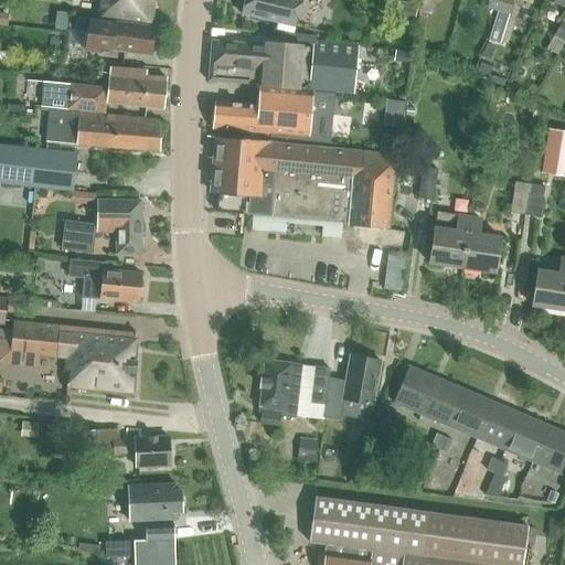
[(92,0),(97,1),(95,17),(150,24),(152,10),(155,10),(156,0),(92,0)]
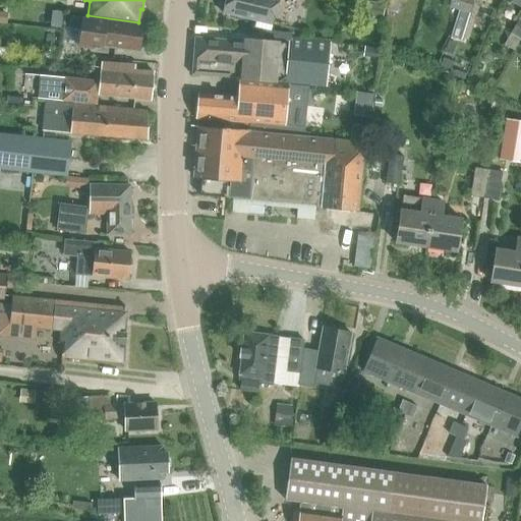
[(221,0),(220,7),(223,11),(223,13),(257,22),(272,25),(276,8),(278,0),(221,0)]
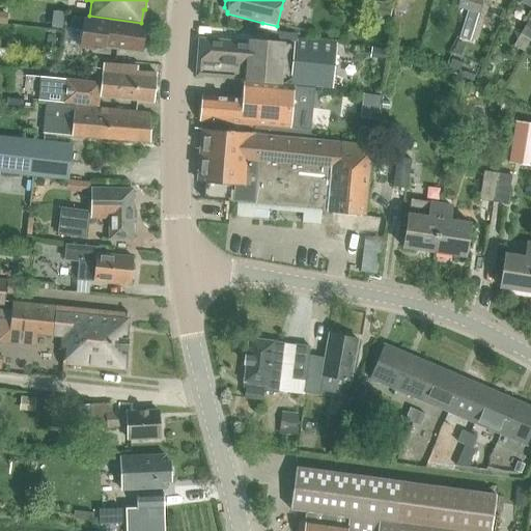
[(459,0),(457,8),(468,11),(471,0),(459,0)]
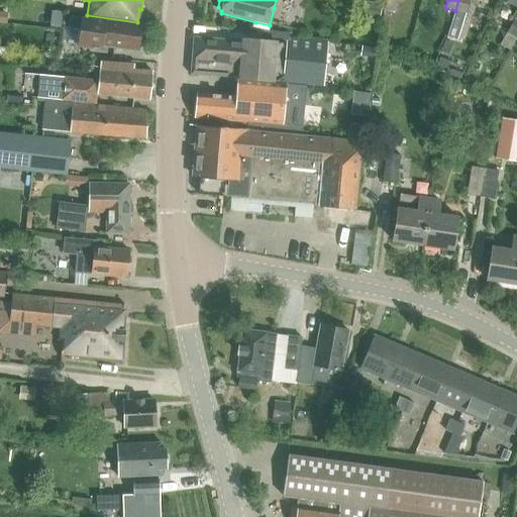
[(458,0),(455,11),(466,14),(470,0),(458,0)]
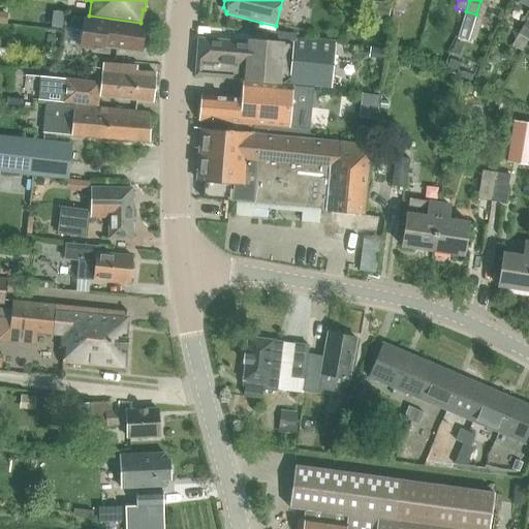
[(528,0),(519,0),(519,2),(528,7),(528,9),(524,19),(527,20),(519,34),(528,39),(528,37),(528,0)]
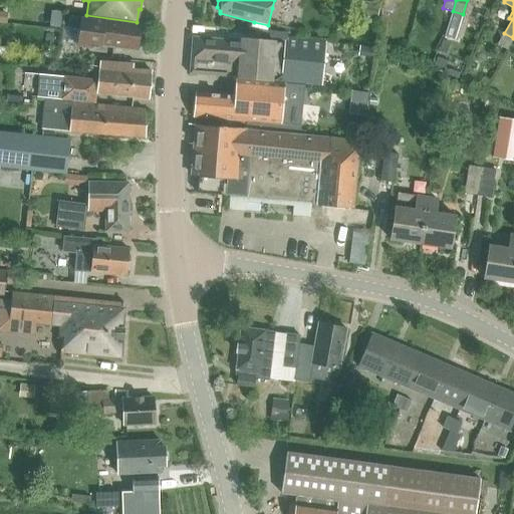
[(49,27),(60,28),(62,12),(51,11),(49,27)]
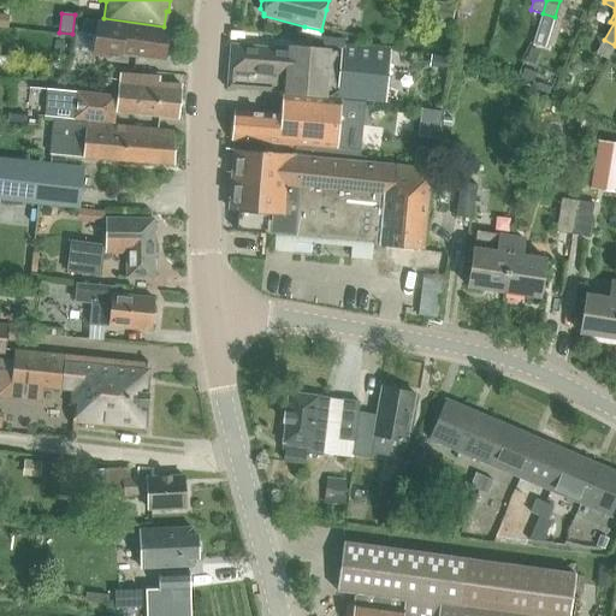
[(80,19),(78,33),(93,34),(89,55),(119,60),(119,55),(161,61),(166,33),(80,19)]
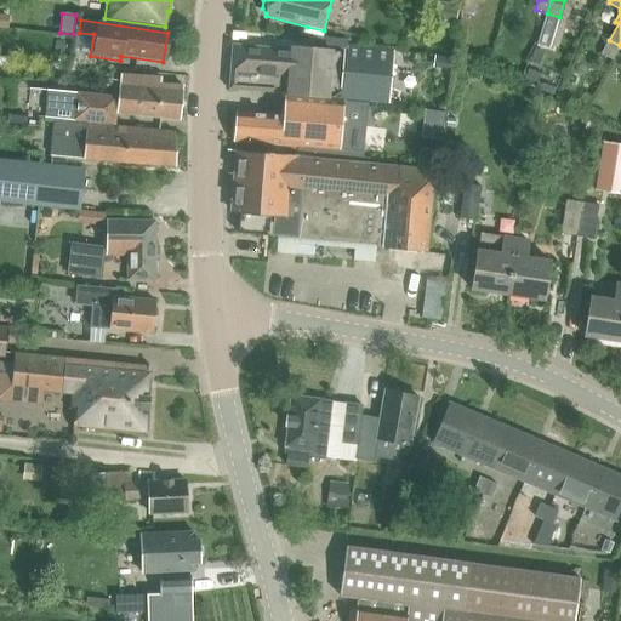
[(343,45),(343,53),(232,45),(228,90),(389,104),(394,49),(343,45)]
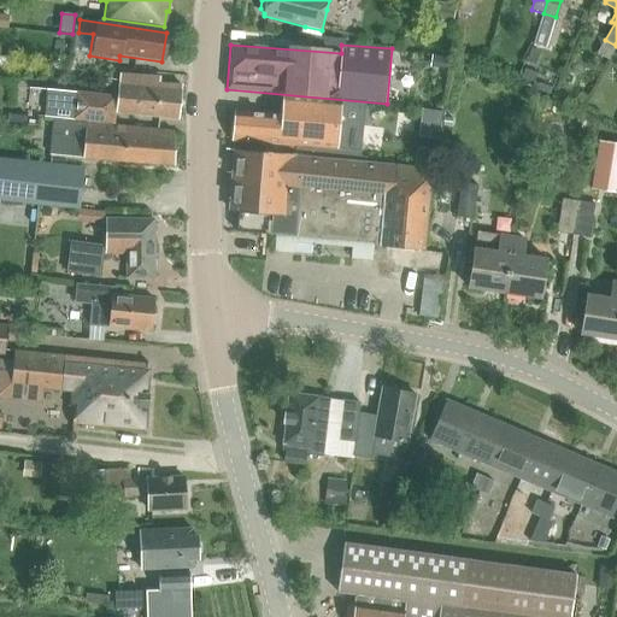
[(430,63),(435,68),(447,69),(448,57),(432,56),(430,63)]
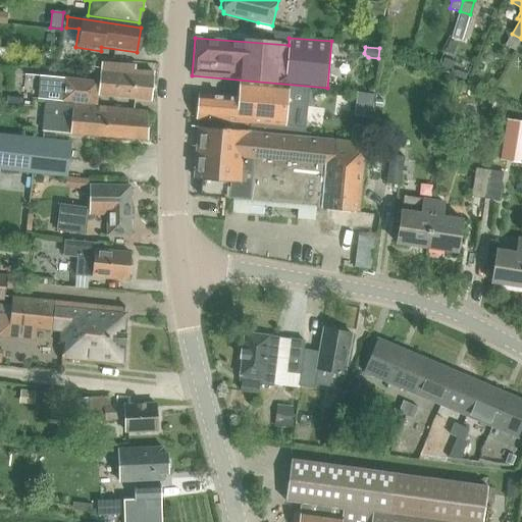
[(49,77),(47,99),(60,101),(97,104),(98,97),(150,102),(153,73),(133,71),(133,67),(101,64),(99,83),(62,79),(49,77)]
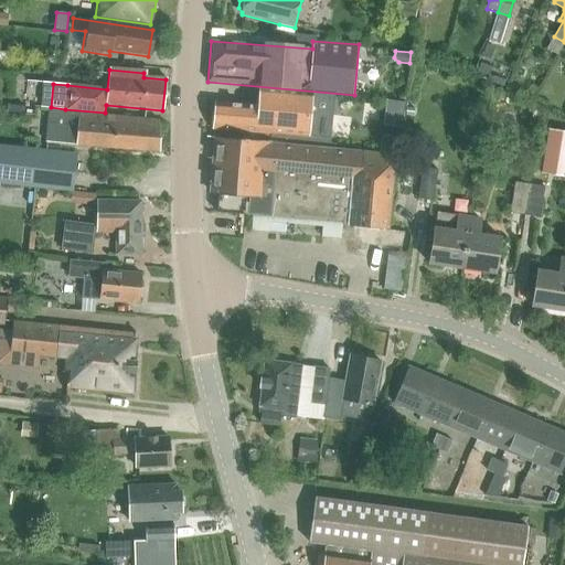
[(264,88),(263,107),(214,102),(212,128),(270,134),(270,139),(287,140),(330,145),(334,96),(281,91),(264,88)]
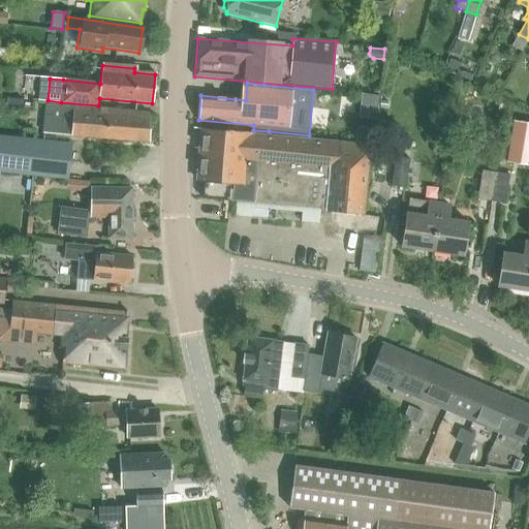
[(150,114),(103,109),(42,103),(40,131),(147,143),(150,114)]
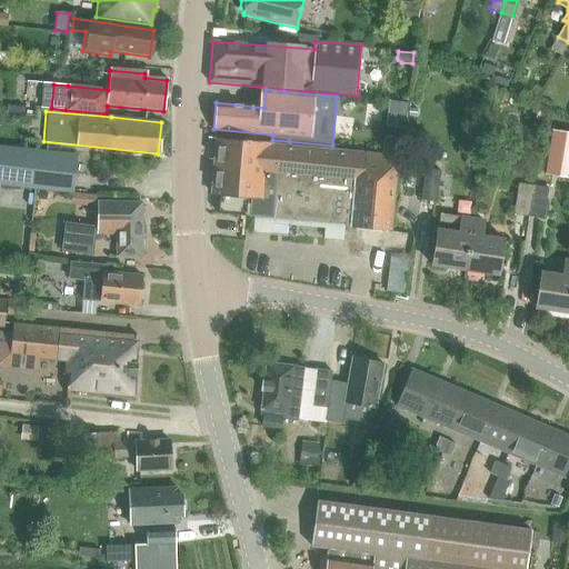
[(568,132),(552,130),(546,175),(568,178),(568,132)]
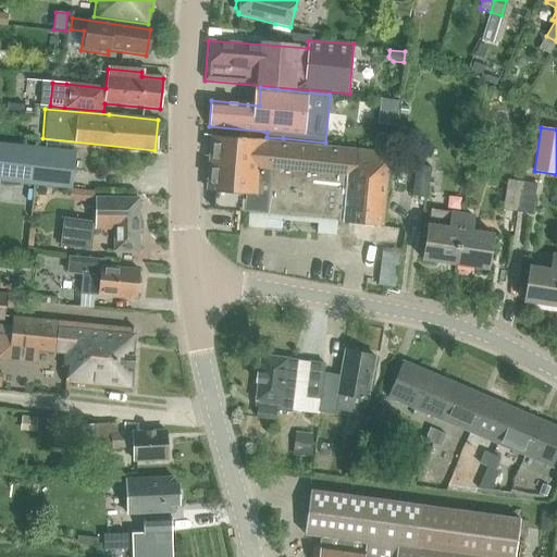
[(207,187),(207,190),(215,192),(213,209),(240,211),(240,206),(244,206),(246,182),(271,184),(275,143),(211,136),(207,187)]
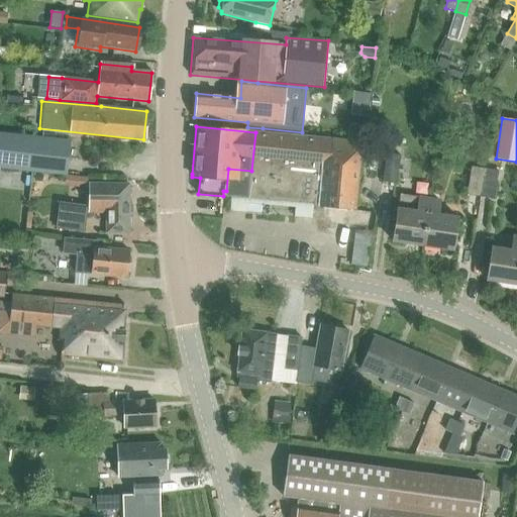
[(0,131),(0,168),(64,175),(68,139),(0,131)]
